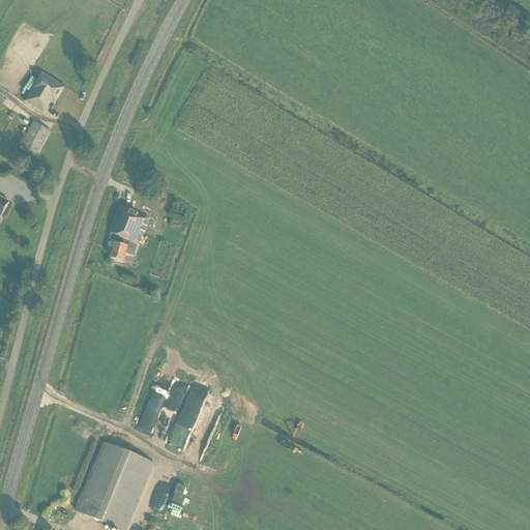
[(24,102),(43,114),(51,102),(54,105),(64,88),(41,74),(24,102)]
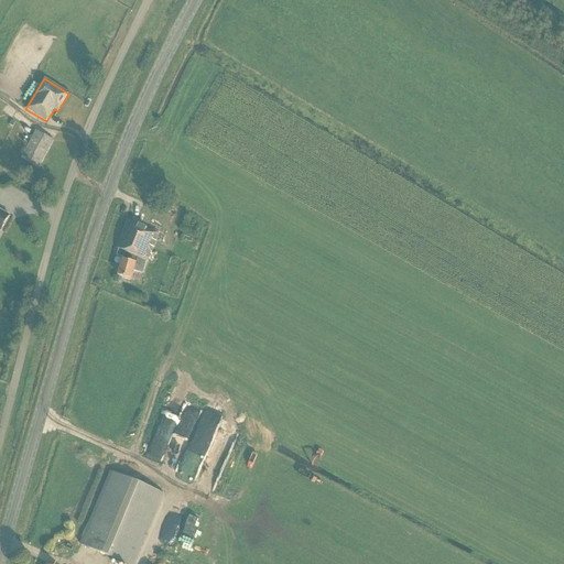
[(53,140),(35,131),(21,159),(40,167),(53,140)]
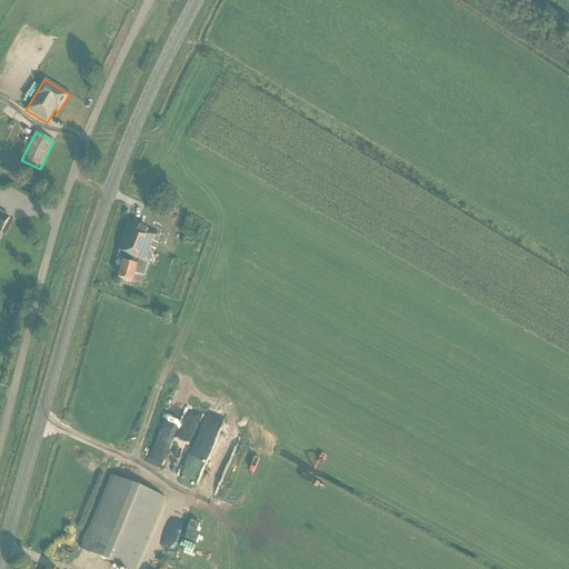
[(0,230),(1,231),(9,218),(0,212),(0,230)]
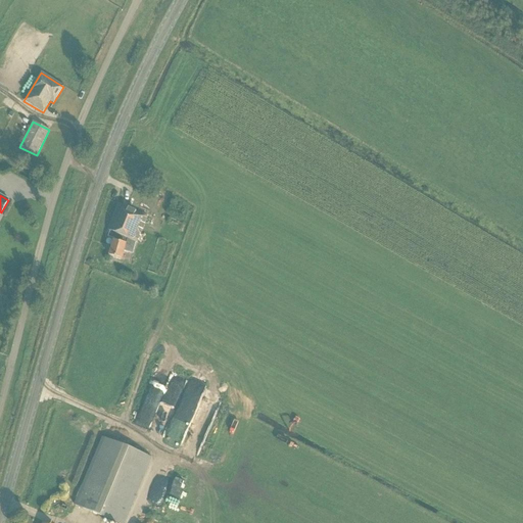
[(109,256),(122,259),(124,251),(133,254),(136,243),(147,218),(119,204),(108,230),(110,231),(108,237),(114,239),(109,256)]
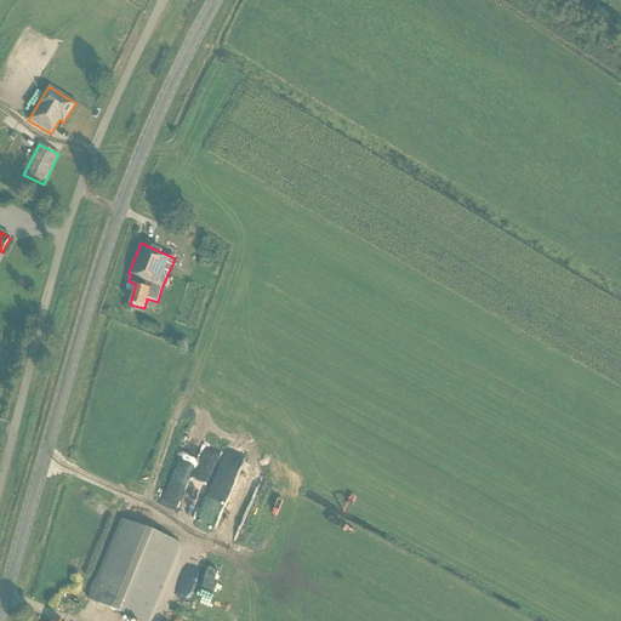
[(183,450),(197,454),(200,442),(187,438),(183,450)]
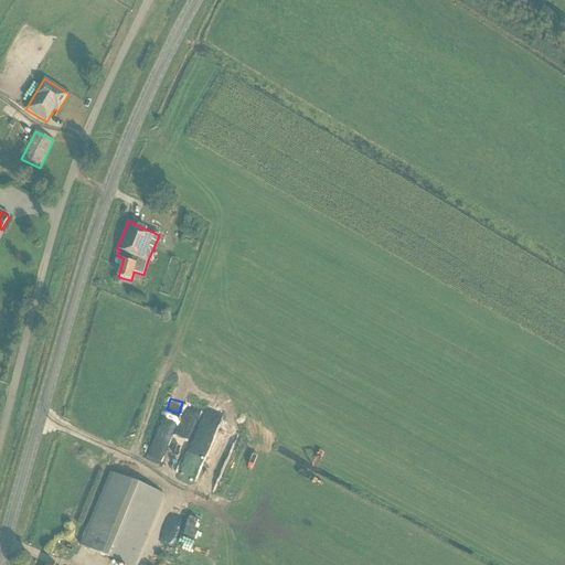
[(196,416),(181,411),(164,452),(170,455),(168,460),(178,465),(196,416)]
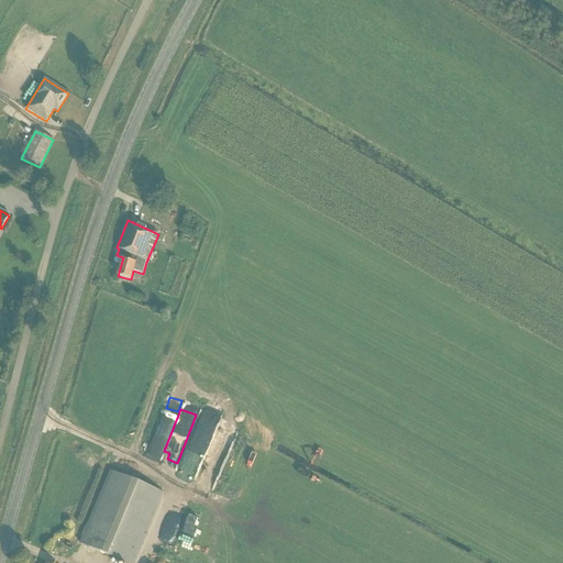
[(194,430),(209,437),(217,418),(202,411),(194,430)]
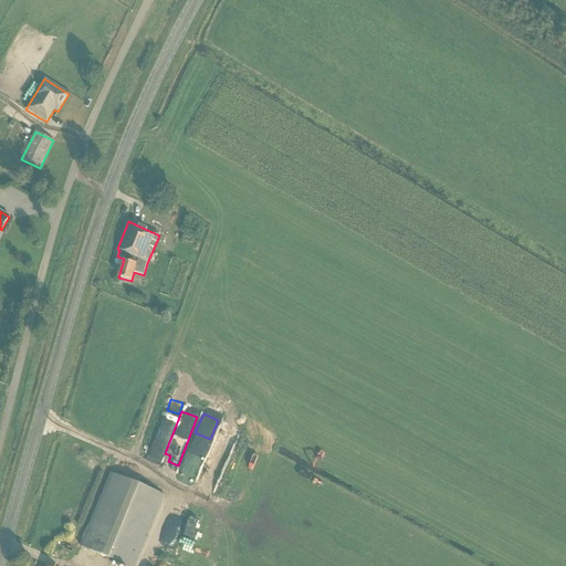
[(234,467),(241,470),(250,450),(243,448),(234,467)]
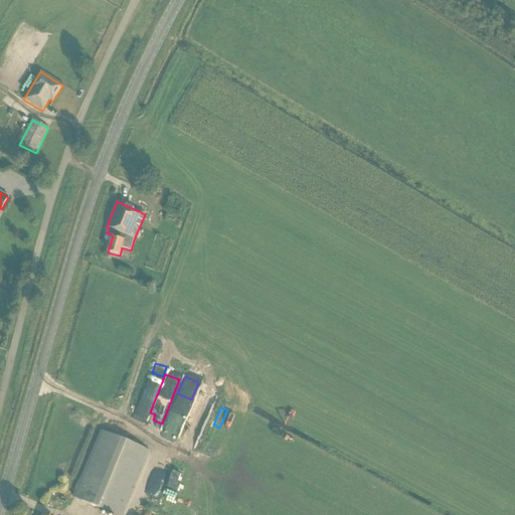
[(73,498),(114,514),(122,514),(150,452),(102,432),(73,498)]
